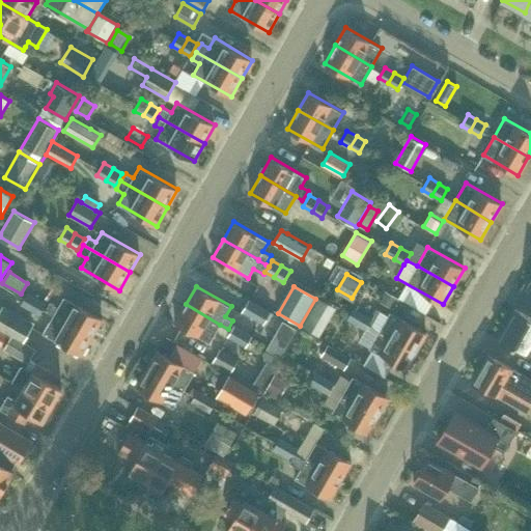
[(397,297),(388,291),(382,302),(391,307),(397,297)]
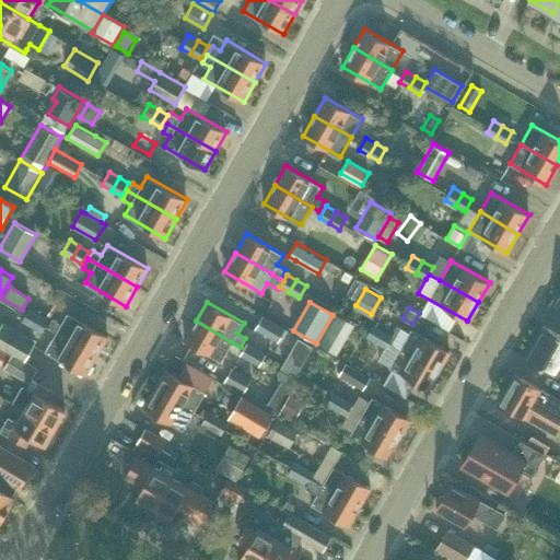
[(28,308),(22,321),(32,326),(38,314),(28,308)]
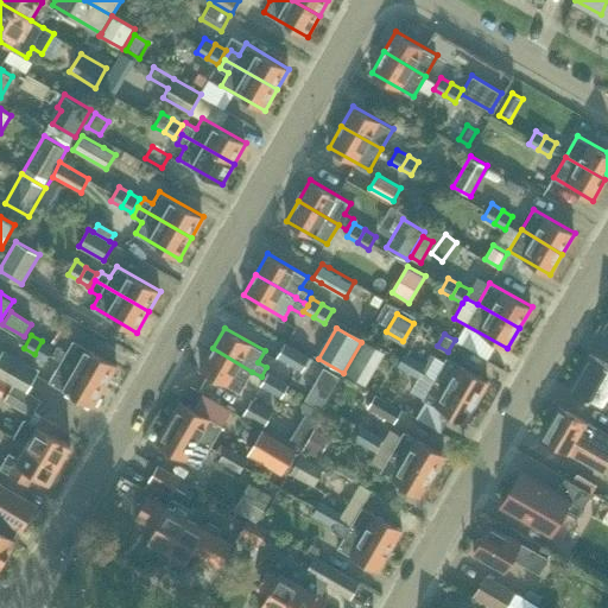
[(105,385),(116,365),(74,340),(68,350),(58,346),(52,355),(62,361),(105,385)]
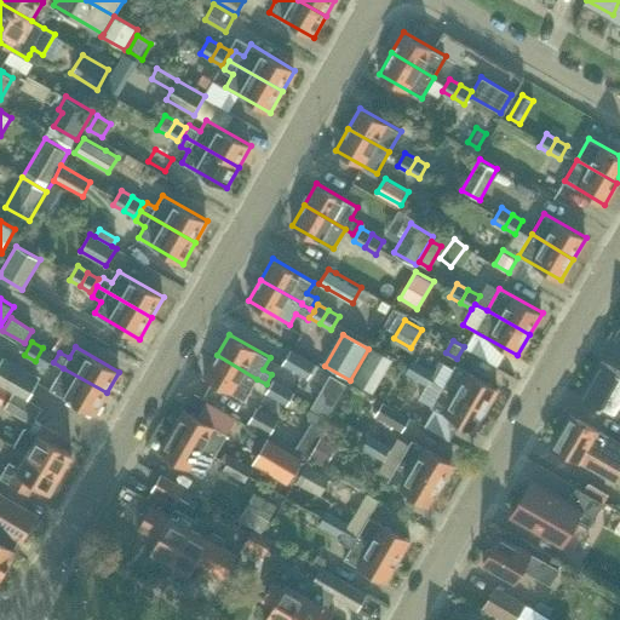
[(42,348),(35,361),(46,367),(53,354),(42,348)]
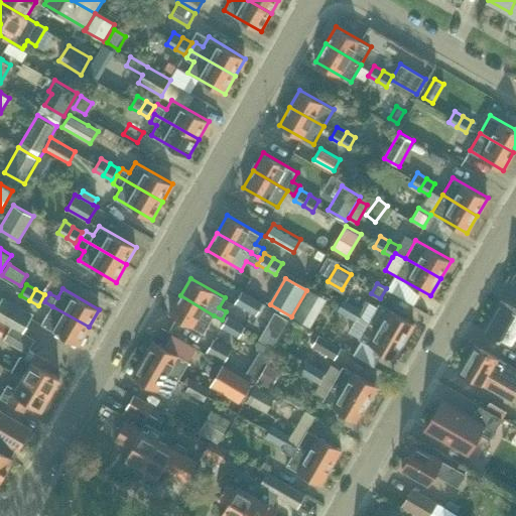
[(295,317),(302,323),(318,294),(310,289),(294,317),(295,317)]
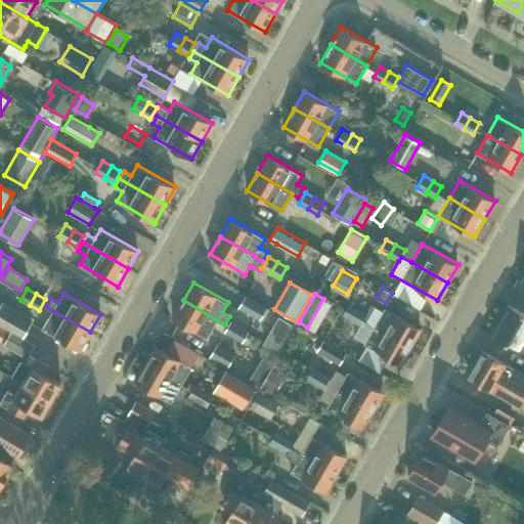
[(247,295),(239,307),(260,319),(267,307),(247,295)]
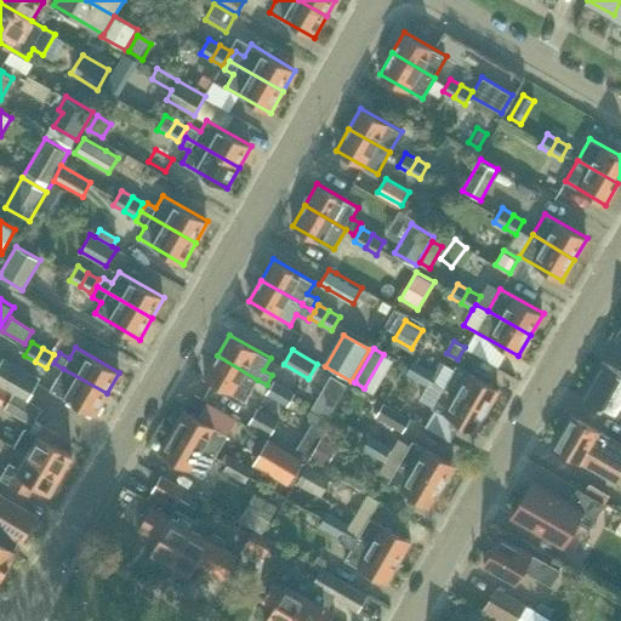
[(245,400),(257,380),(217,355),(205,377),(245,400)]
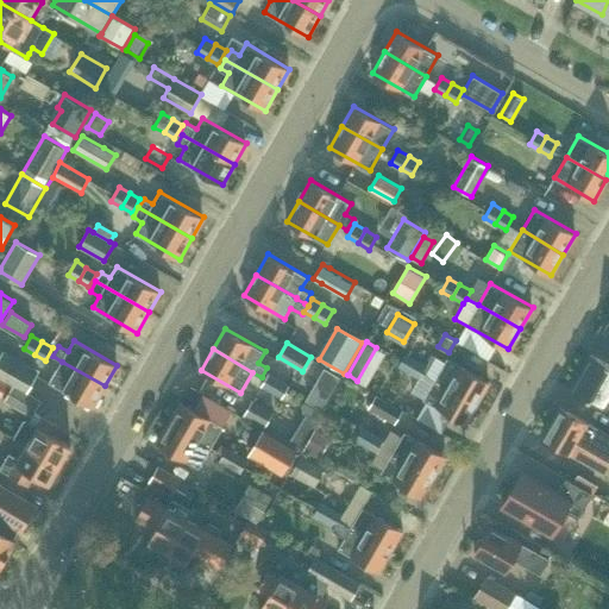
[(10,382),(14,384),(27,393),(41,370),(4,350),(1,355),(0,353),(0,376),(10,382)]
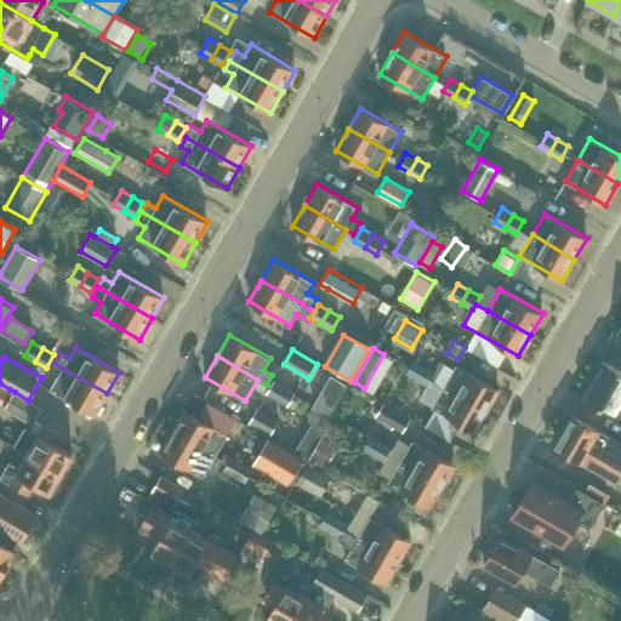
[(417,379),(425,366),(414,360),(406,372),(417,379)]
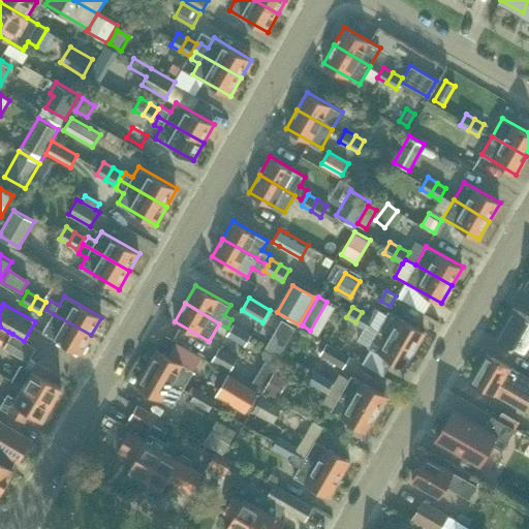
[(528,315),(514,307),(496,338),(526,355),(528,351),(528,315)]
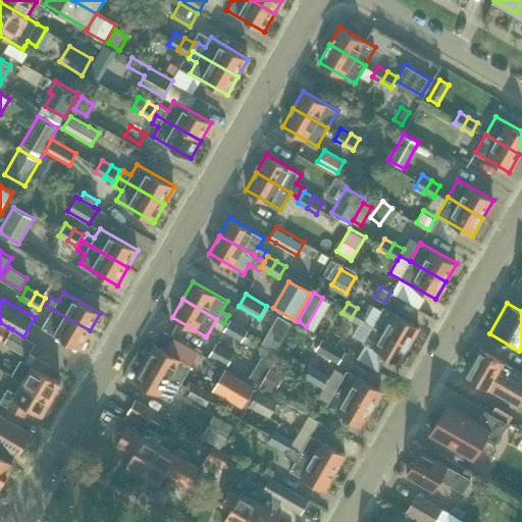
[(409,345),(419,327),(383,307),(373,324),(409,345)]
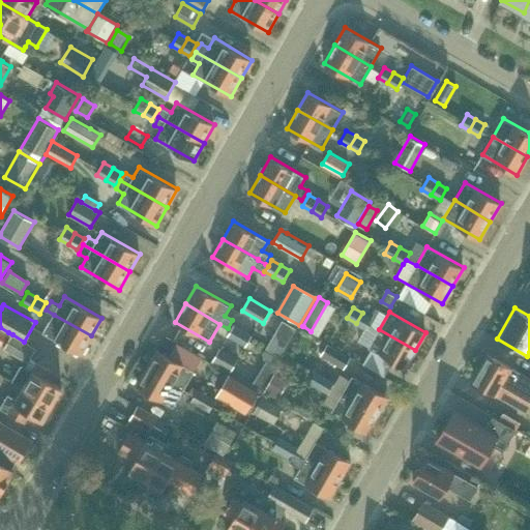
[(372,318),(362,313),(356,323),(365,329),(372,318)]
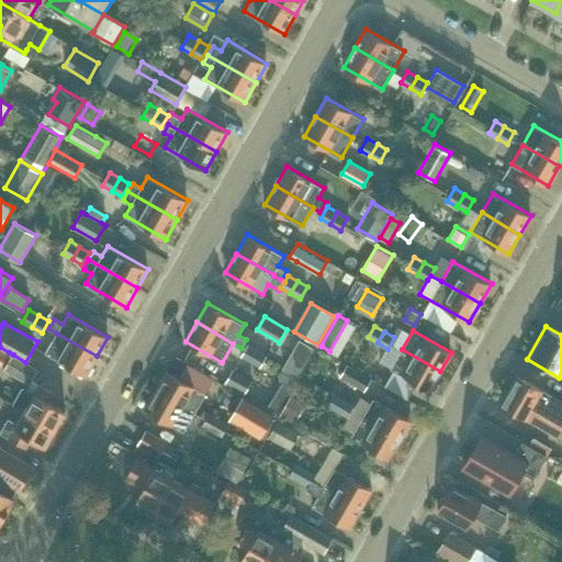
[(86,375),(97,356),(57,334),(46,352),(86,375)]
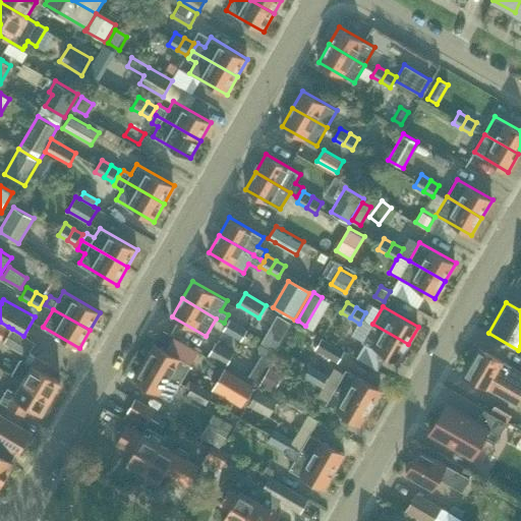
[(230,319),(224,330),(233,335),(239,324),(230,319)]
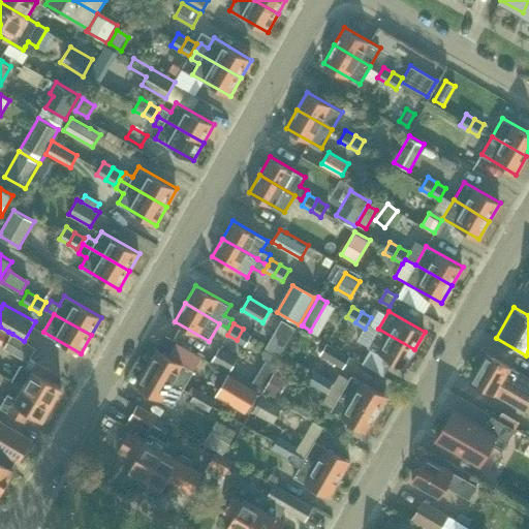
[(243,329),(237,340),(245,345),(252,334),(243,329)]
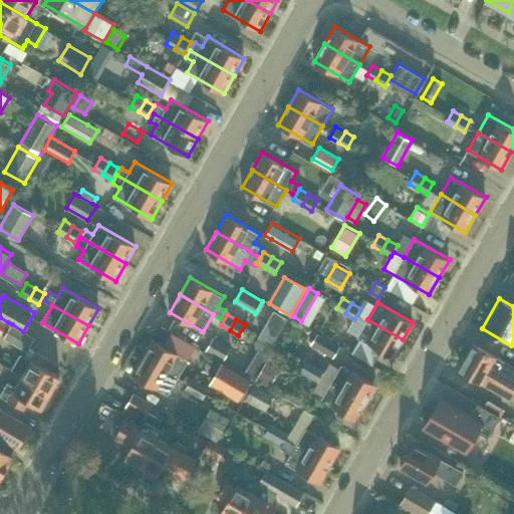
[(393,357),(403,339),(367,319),(357,336),(393,357)]
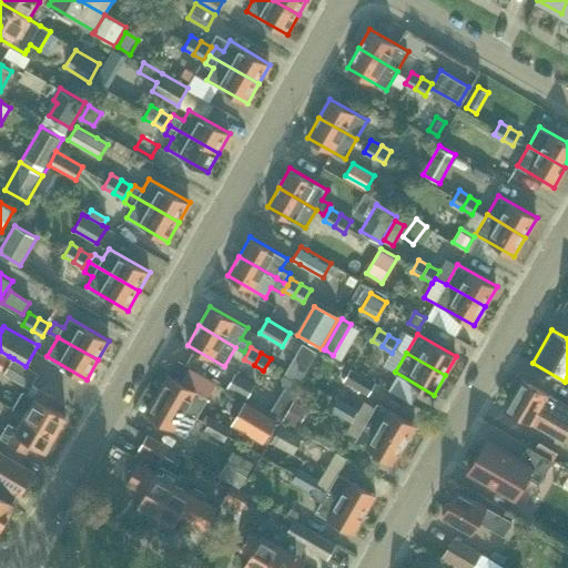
[(39,373),(26,366),(13,358),(4,373),(30,388),(39,373)]
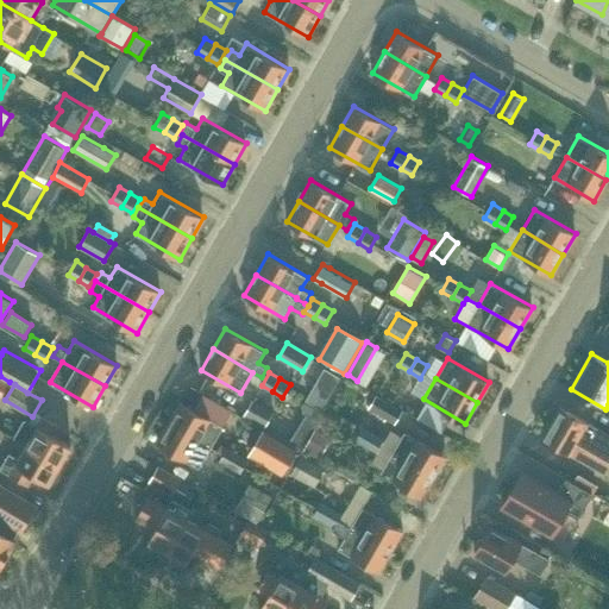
[(312,389),(306,400),(321,409),(327,399),(316,393),(312,389)]
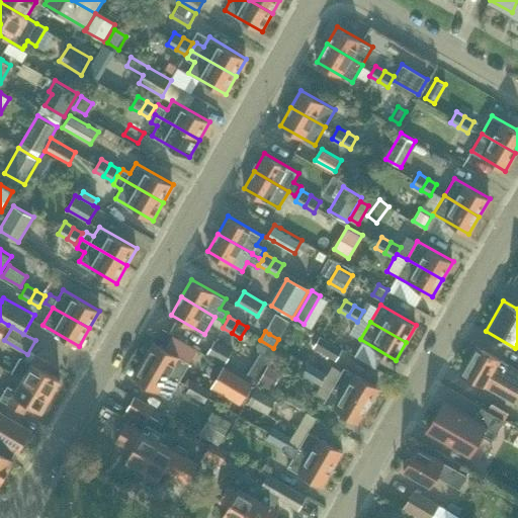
[(315,347),(335,360),(342,348),(321,336),(315,347)]
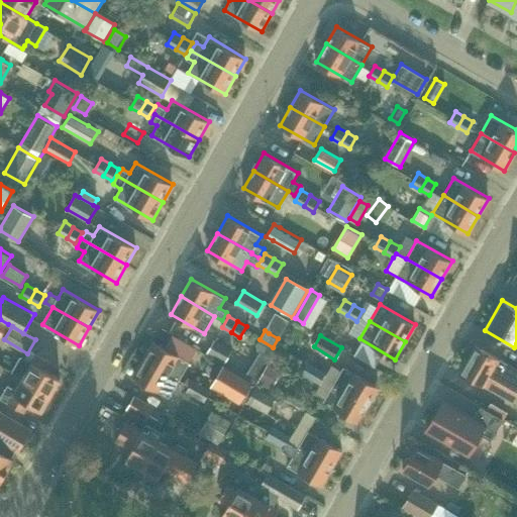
[(214,340),(206,352),(224,363),(231,349),(214,340)]
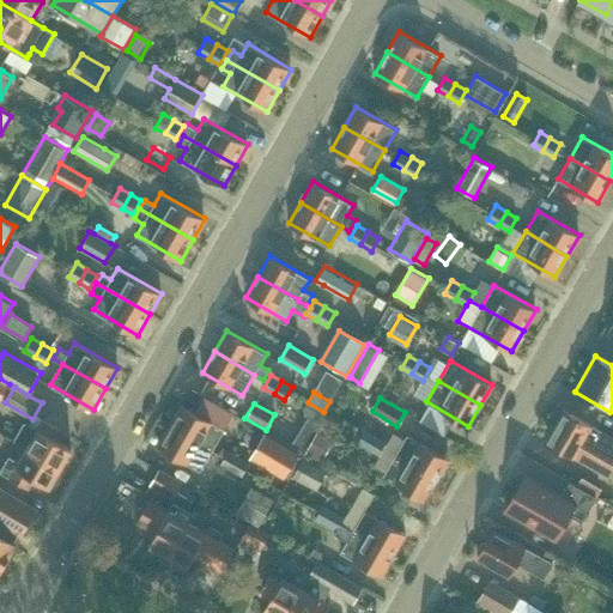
[(170,426),(213,450),(225,430),(182,405),(170,426)]
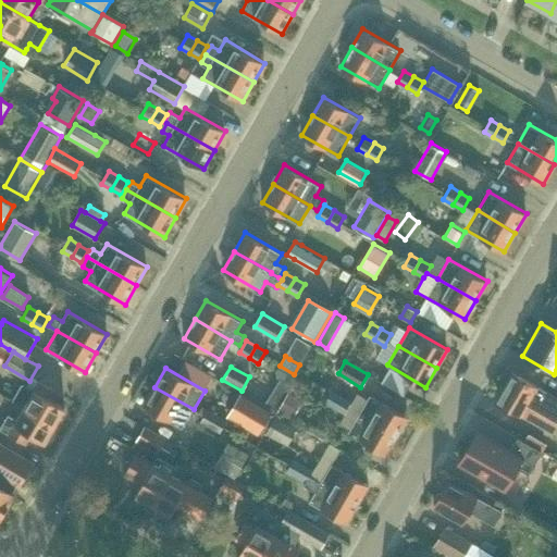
[(556,397),(540,387),(512,372),(496,400),(522,417),(530,405),(556,420),(556,397)]
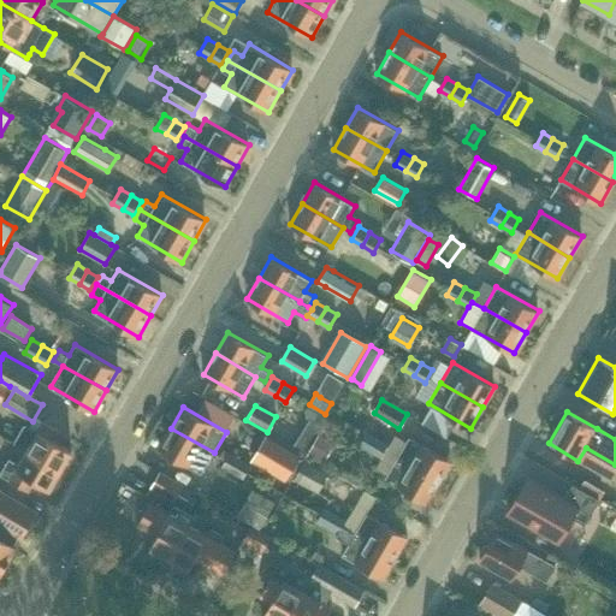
[(57,442),(63,431),(43,420),(37,430),(25,424),(15,443),(25,449),(61,469),(72,450),(57,442)]
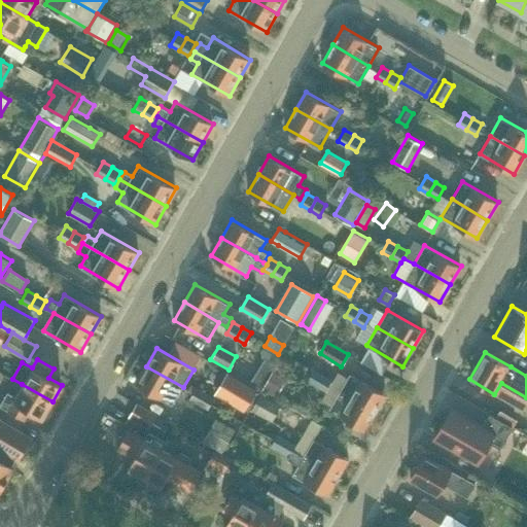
[(172,405),(183,387),(146,366),(137,384),(172,405)]
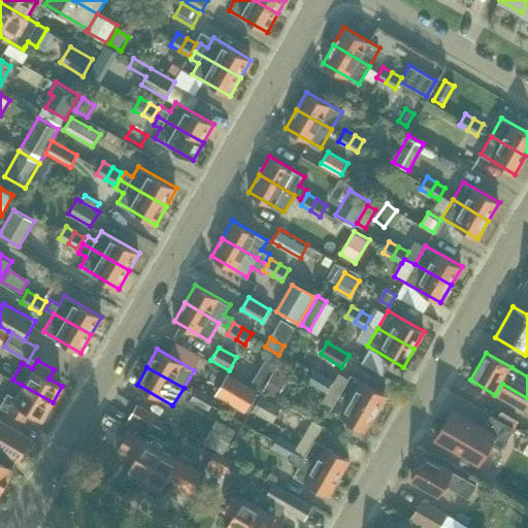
[(315,369),(308,382),(318,387),(324,375),(315,369)]
